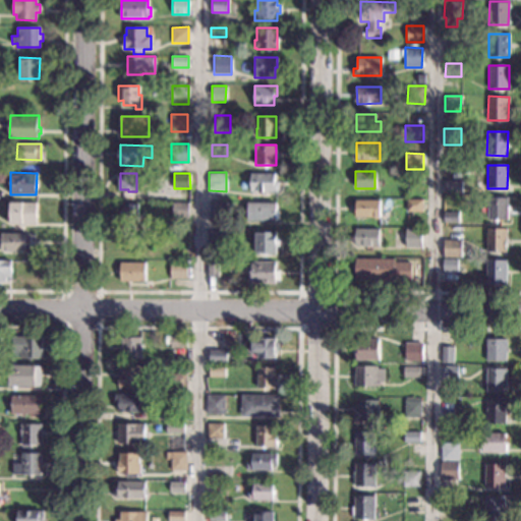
[(274,181),(279,181),(279,192),(249,192),(249,173),(275,173),(274,181)]
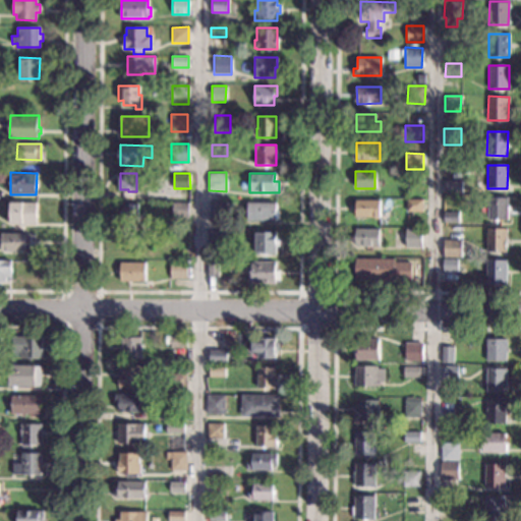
[(461,193),(446,193),(446,180),(461,180),(461,193)]
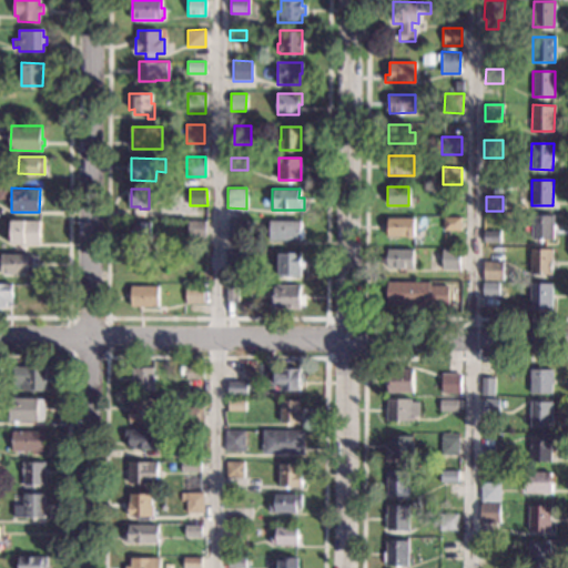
[(553,239),(530,239),(531,215),(553,215),(553,239)]
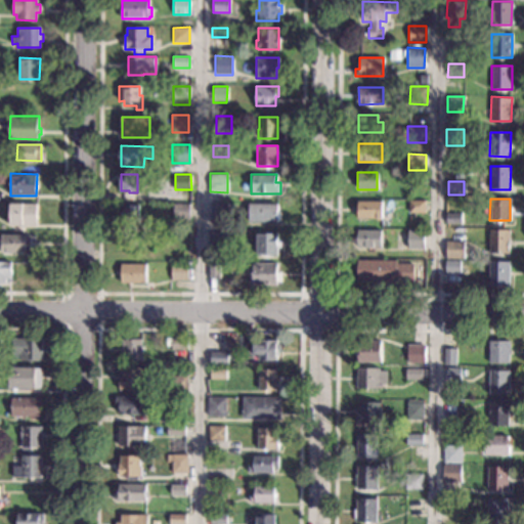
[(425,213),(408,213),(408,206),(404,206),(404,201),(424,200),(425,213)]
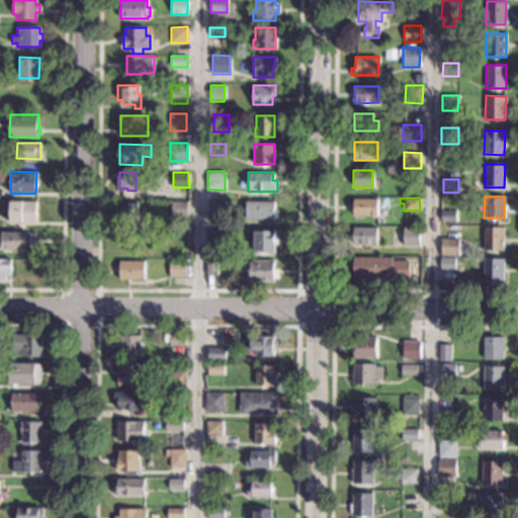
[(376,216),(353,216),(353,199),(376,199),(376,216)]
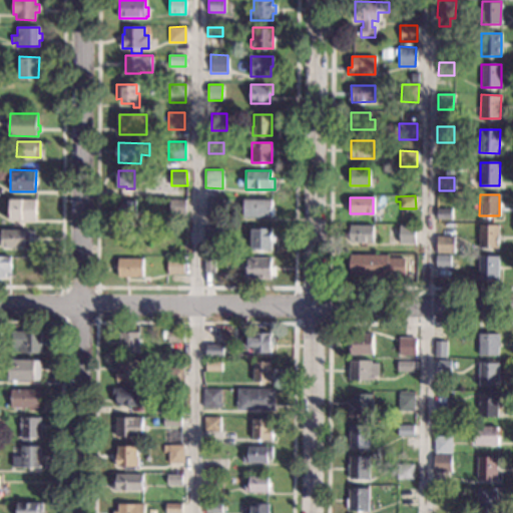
[(35,220),(10,220),(10,199),(35,199),(35,220)]
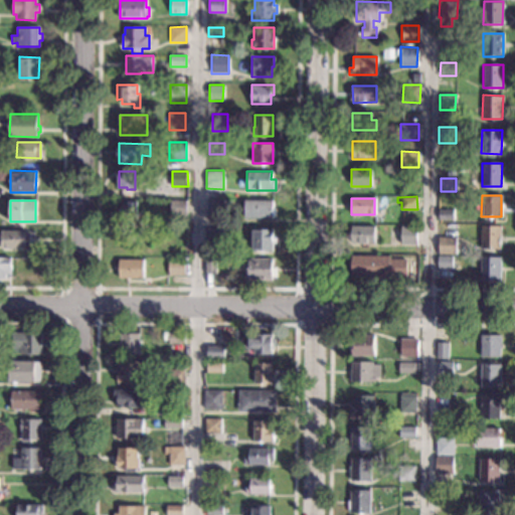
[(136,220),(118,220),(119,208),(122,208),(122,200),(136,201),(136,220)]
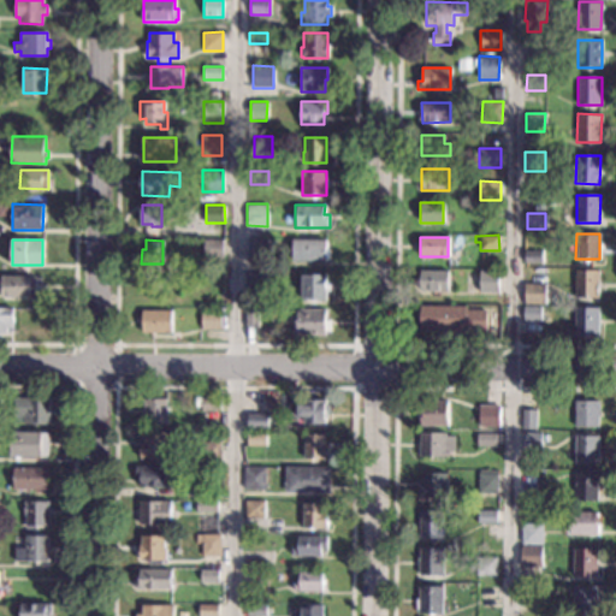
[(223,259),(203,259),(203,240),(223,240),(223,259)]
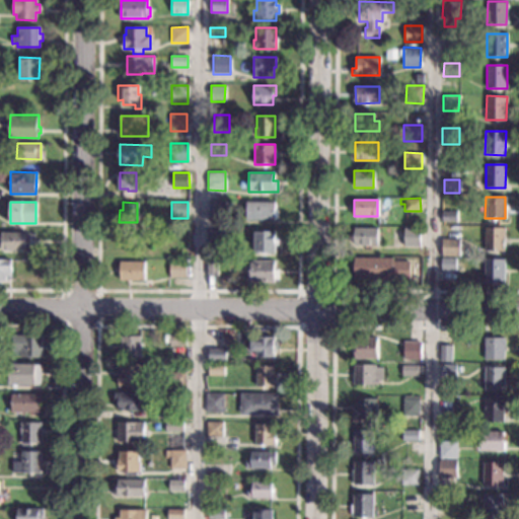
[(275,220),(246,220),(246,202),(274,202),(275,202),(275,220)]
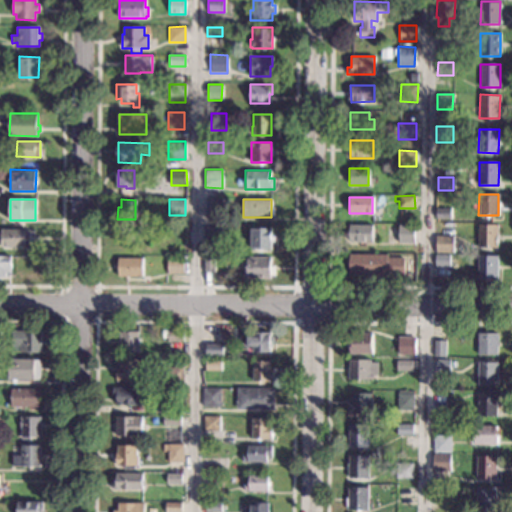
[(450,218),(435,218),(435,208),(450,208),(450,218)]
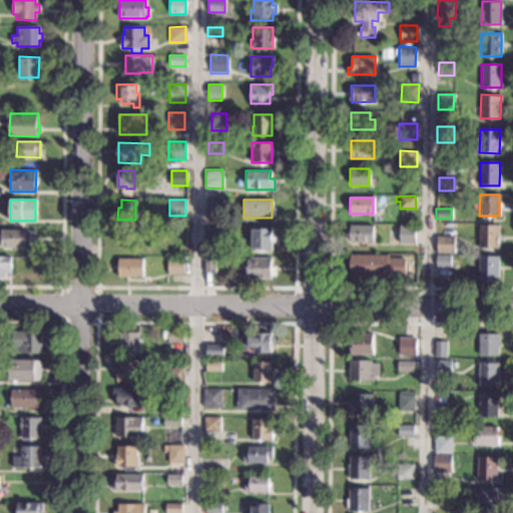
[(498,247),(478,247),(479,224),(499,224),(498,247)]
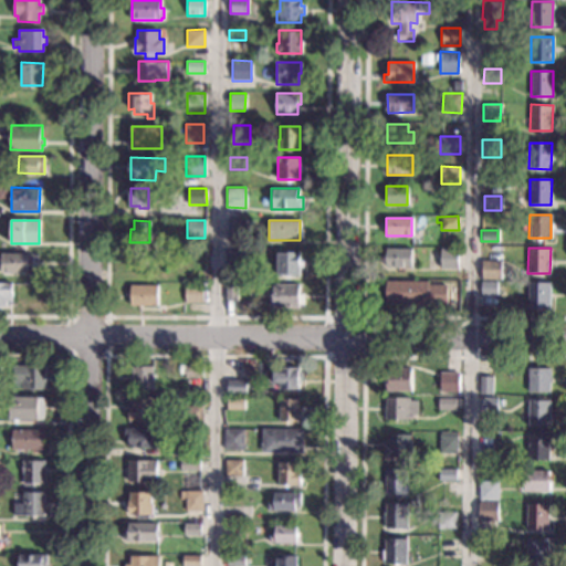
[(412,249),(411,266),(385,266),(386,249),(412,249)]
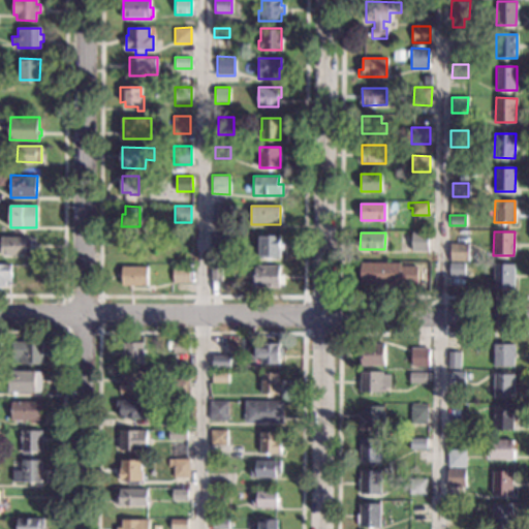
[(428,232),(427,251),(411,251),(411,232),(428,232)]
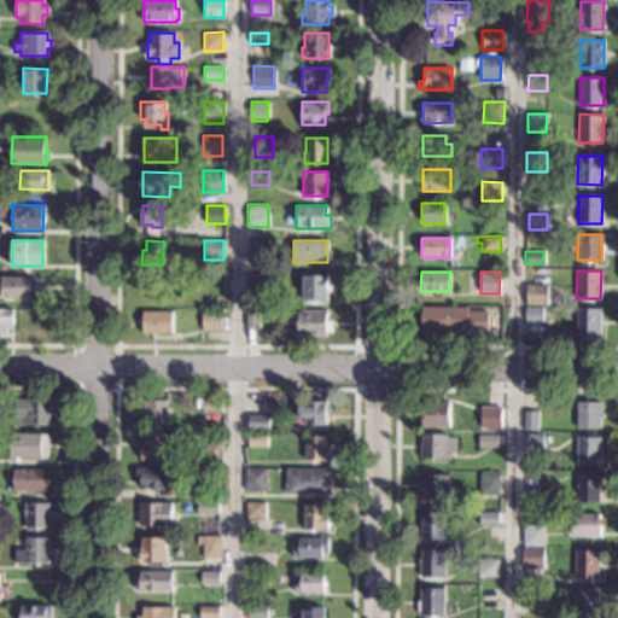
[(326,301),(303,301),(303,274),(326,274),(326,301)]
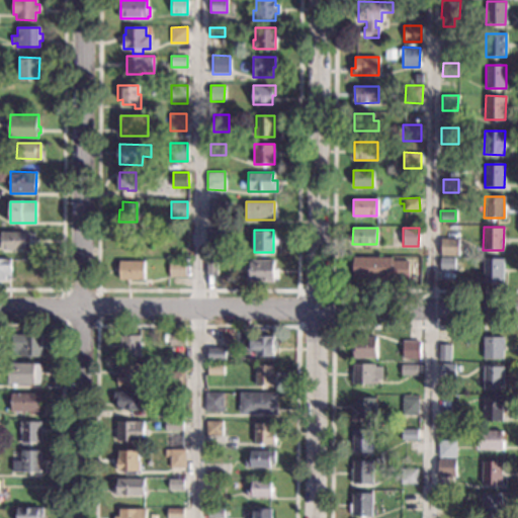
[(30,250),(2,250),(2,232),(30,232),(30,250)]
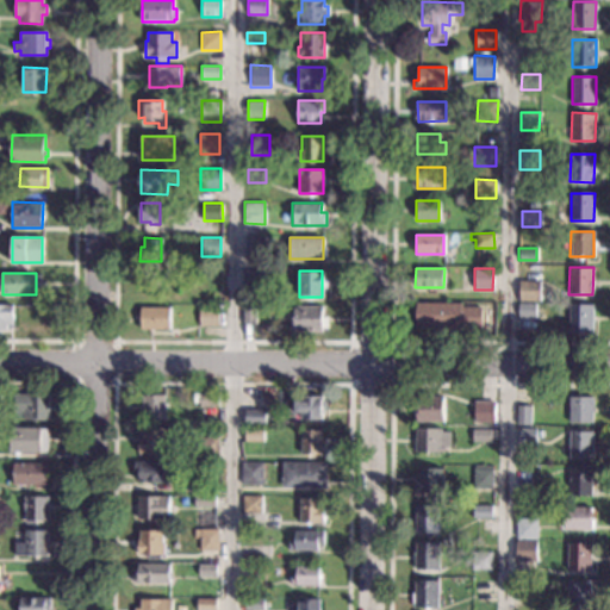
[(539,300),(518,300),(518,280),(540,281),(539,300)]
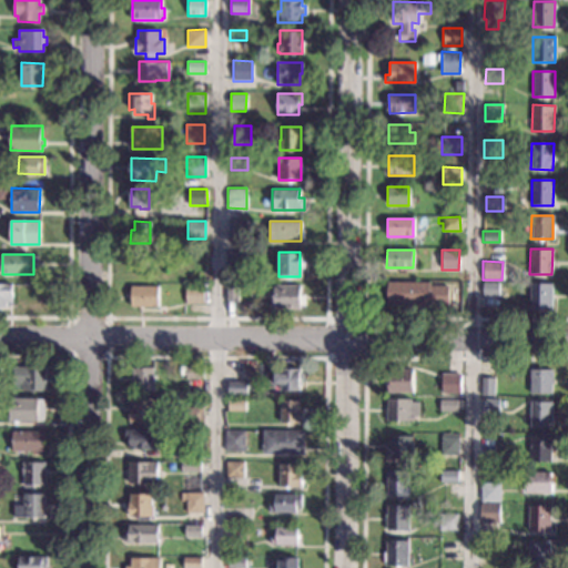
[(428,286),(448,286),(448,304),(386,304),(387,281),(428,282),(428,286)]
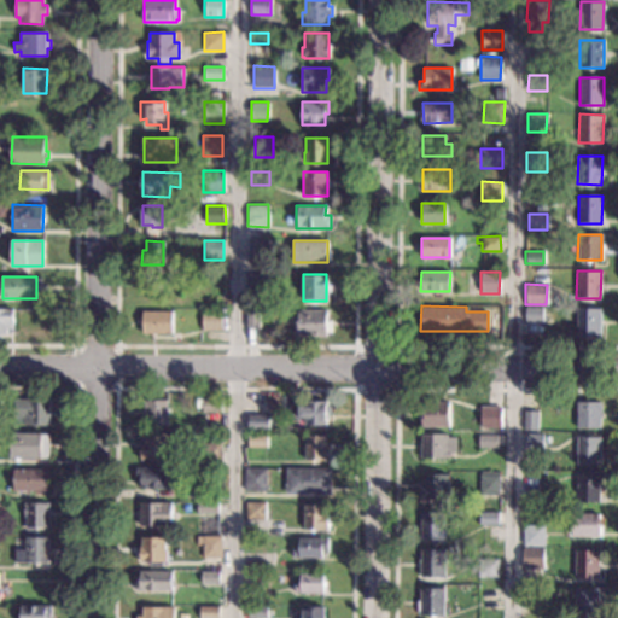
[(542,321),(524,320),(524,307),(542,308),(542,321)]
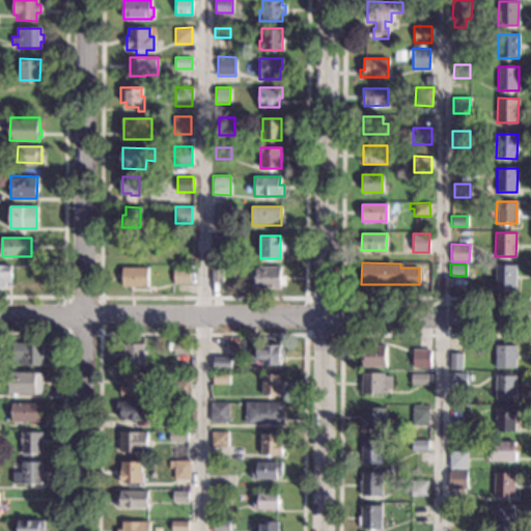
[(515,289),(495,289),(496,264),(515,264),(515,289)]
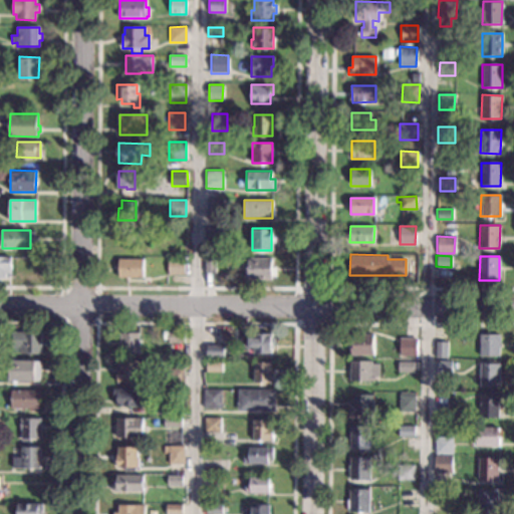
[(10,273),(5,273),(5,277),(0,277),(0,257),(10,257),(10,273)]
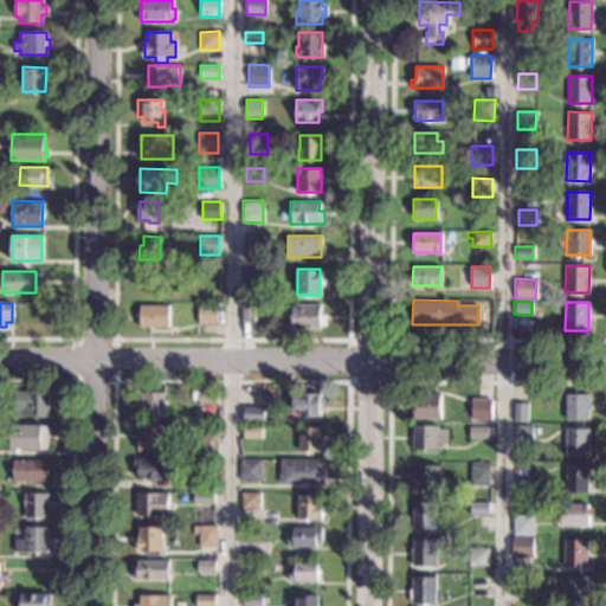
[(253,322),(240,322),(242,303),(253,303),(253,322)]
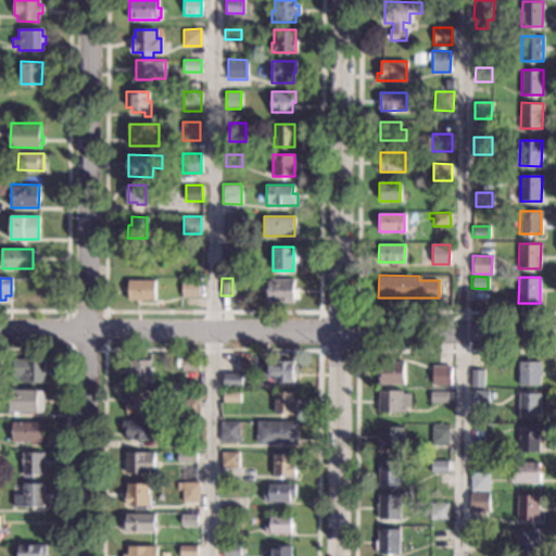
[(292,302),(267,302),(267,279),(269,279),(293,279),(292,302)]
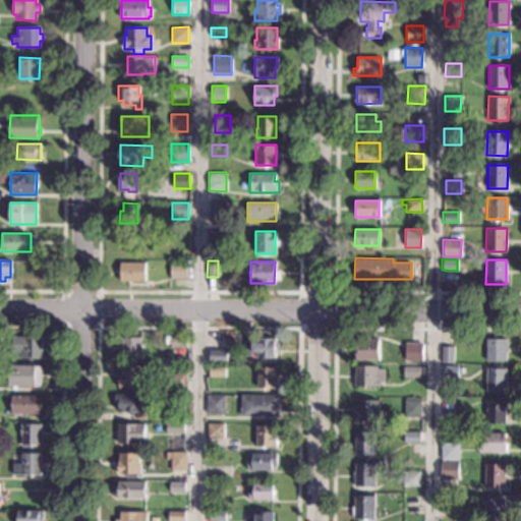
[(145,282),(119,281),(120,263),(143,263),(145,263),(145,282)]
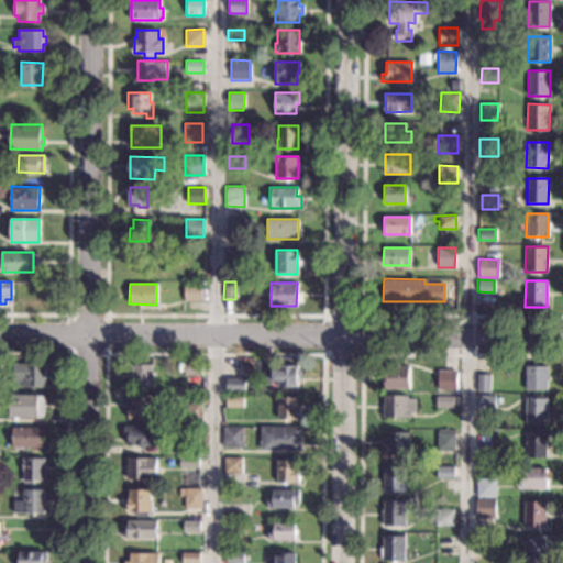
[(201,284),(201,301),(184,301),(184,284),(201,284)]
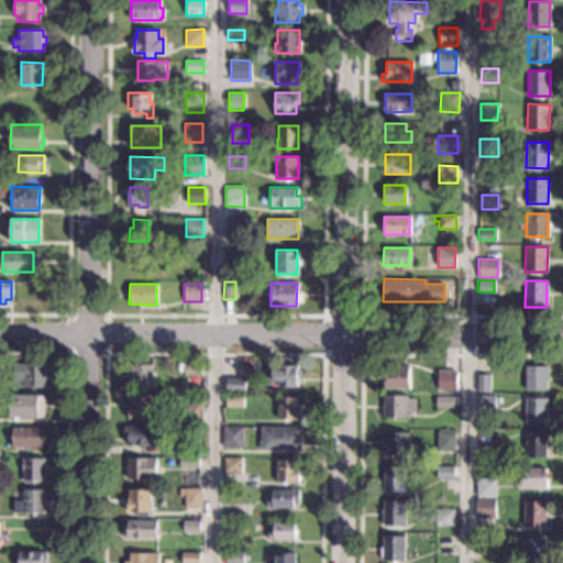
[(44,388),(12,387),(12,363),(26,364),(44,364),(44,388)]
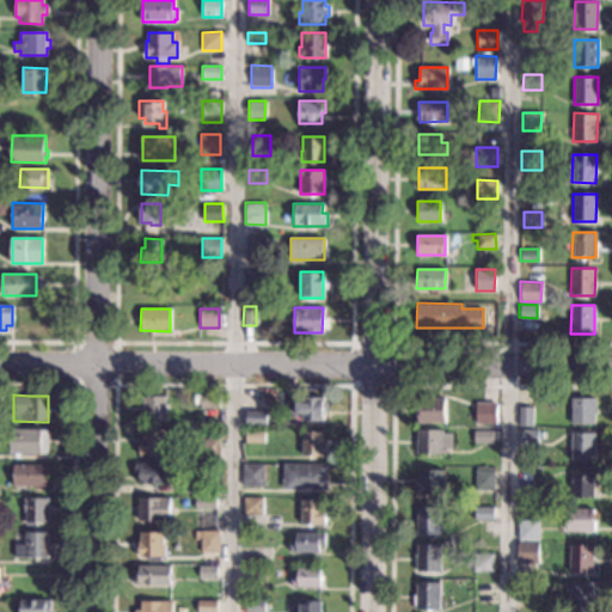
[(219,408),(200,409),(200,404),(193,404),(193,396),(218,395),(219,408)]
